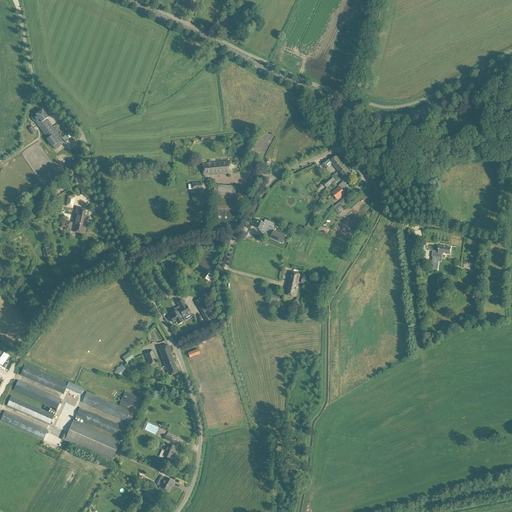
[(234,15),(225,31),(233,35),(242,19),(234,15)]
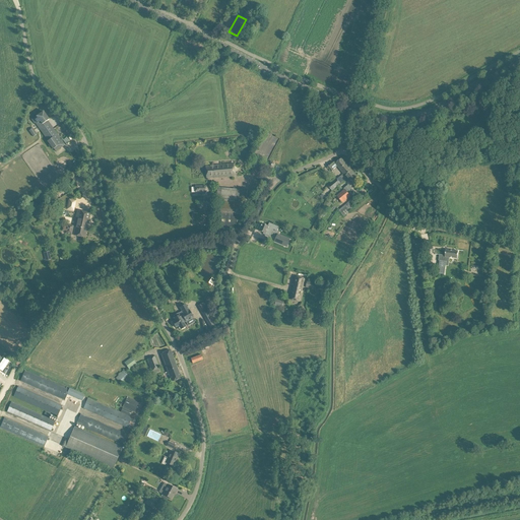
[(39,127),(45,122),(49,120),(43,112),(31,120),(35,123),(36,123),(39,127)]
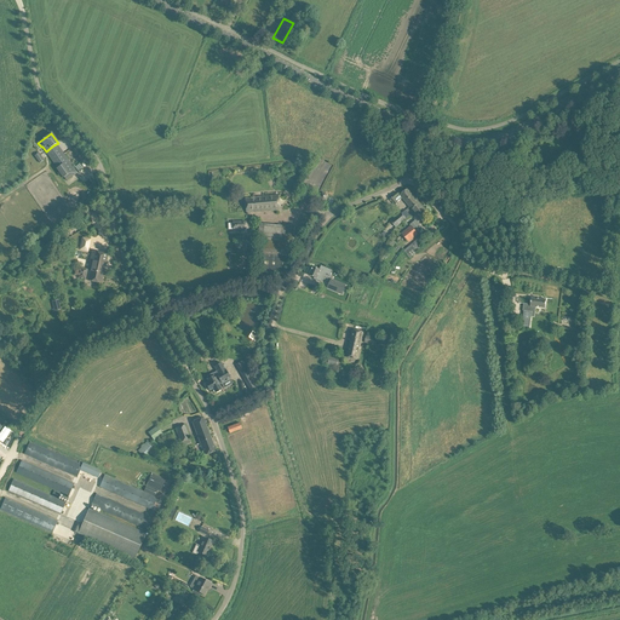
[(53,167),(56,165),(65,181),(78,172),(59,148),(49,155),(51,159),(49,160),(53,167)]
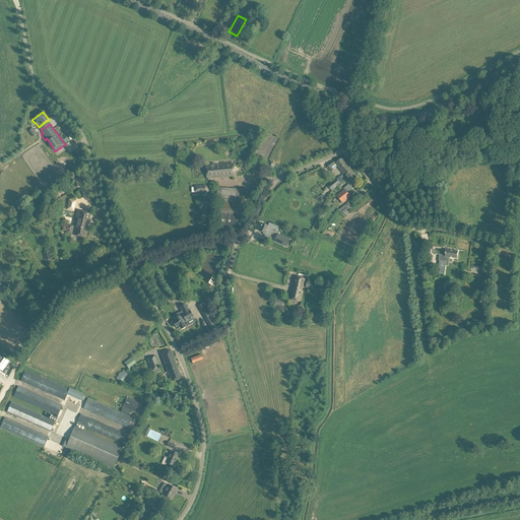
[(343,174),(349,168),(341,158),(335,164),(334,163),(330,166),(327,168),(331,172),(334,170),(333,170),(337,167),(343,174)]
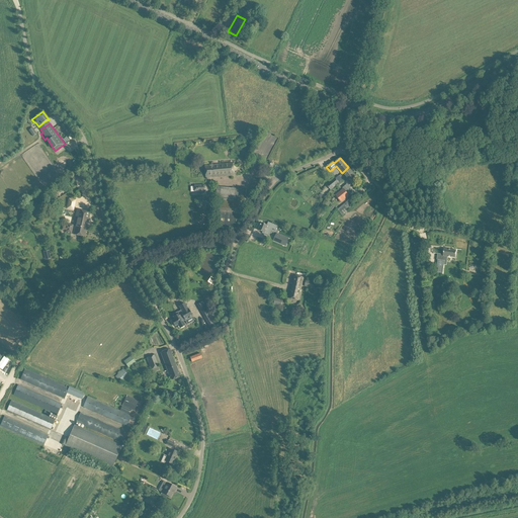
[(212,165),(204,165),(205,177),(213,176),(234,175),(232,175),(231,164),(233,163),(212,165)]
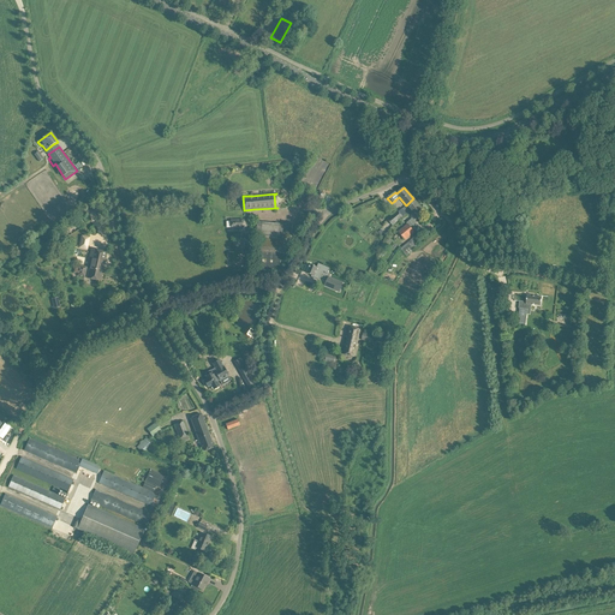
[(413,198),(406,206),(417,218),(424,212),(413,198)]
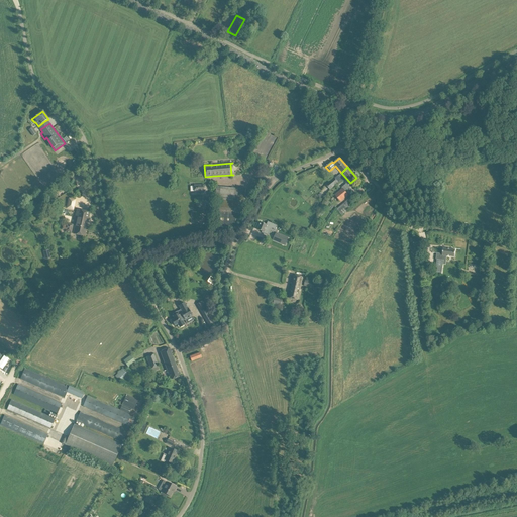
[(326,185),(330,190),(338,183),(334,178),(326,185)]
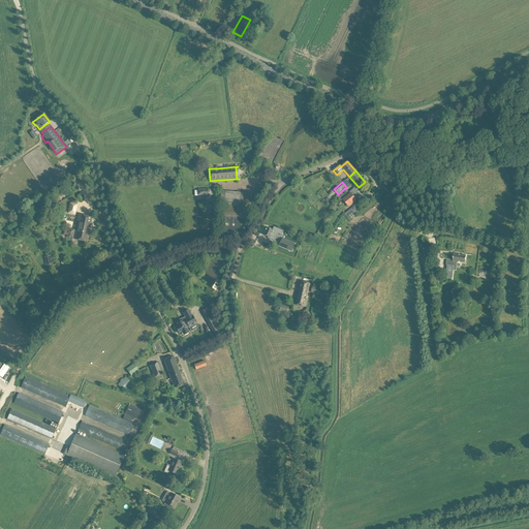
[(265,186),(259,185),(256,193),(261,195),(265,186)]
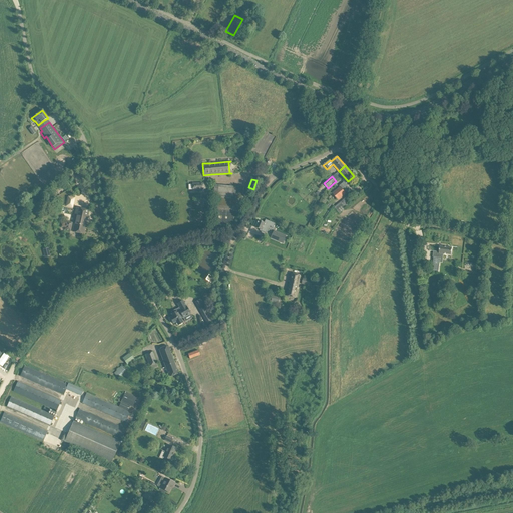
[(346,193),(341,187),(333,193),(338,199),(346,193)]
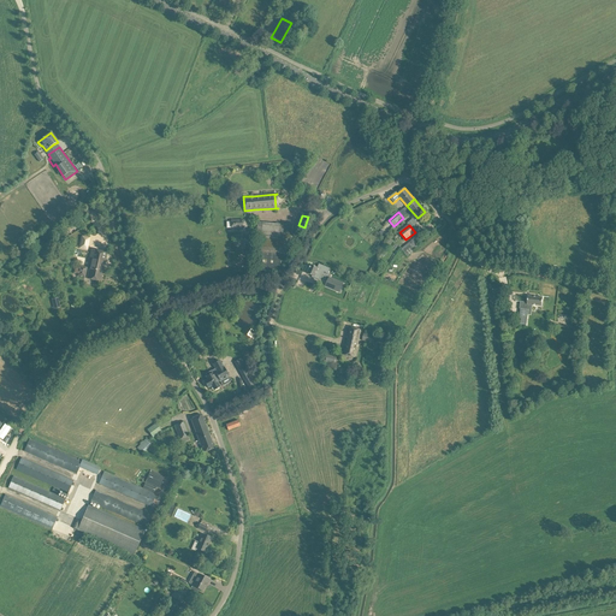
[(402,249),(408,256),(420,247),(414,240),(402,249)]
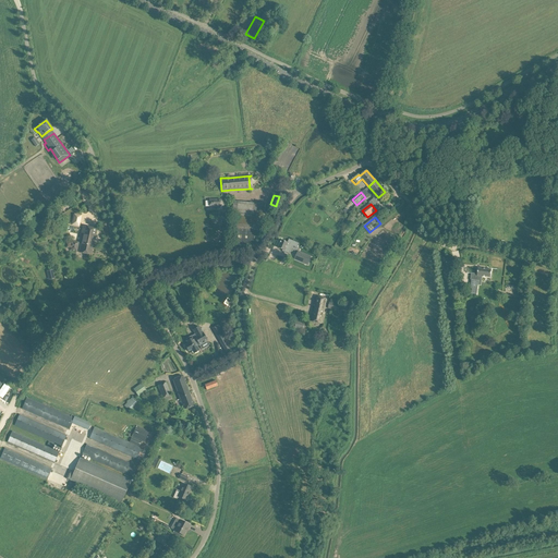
[(83,226),(82,231),(82,234),(83,234),(80,252),(88,254),(88,257),(89,257),(91,255),(97,229),(83,226)]
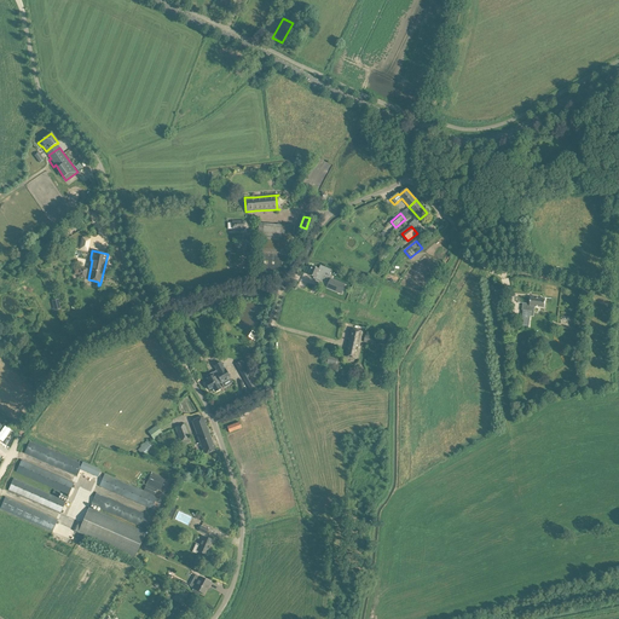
[(272,261),(271,272),(283,273),(285,259),(278,258),(278,261),(272,261)]
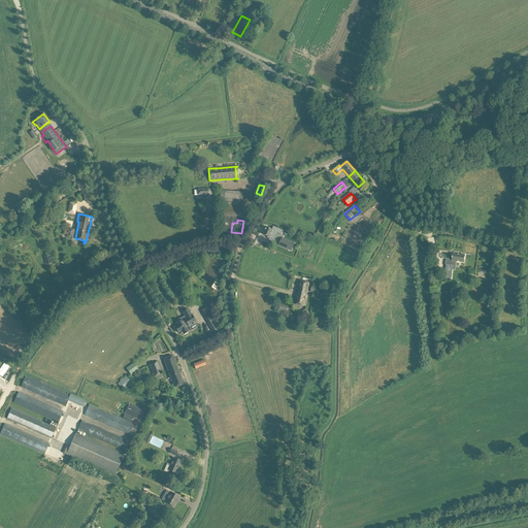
[(266,227),(263,234),(268,236),(267,237),(273,240),(277,233),(278,233),(282,234),(283,230),(273,226),(272,229),(266,227)]
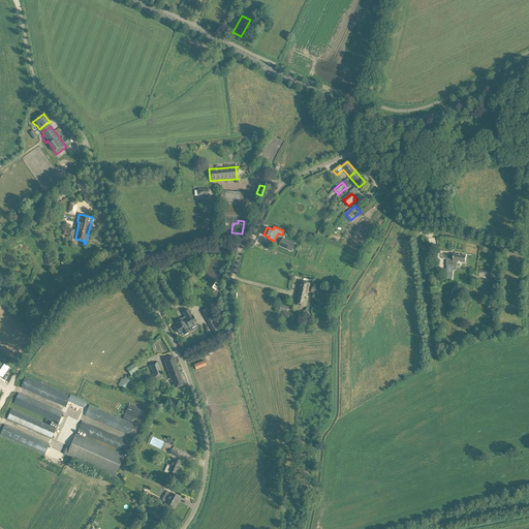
[(69,228),(68,229),(65,228),(64,234),(67,235),(67,237),(72,238),(74,229),(69,228)]
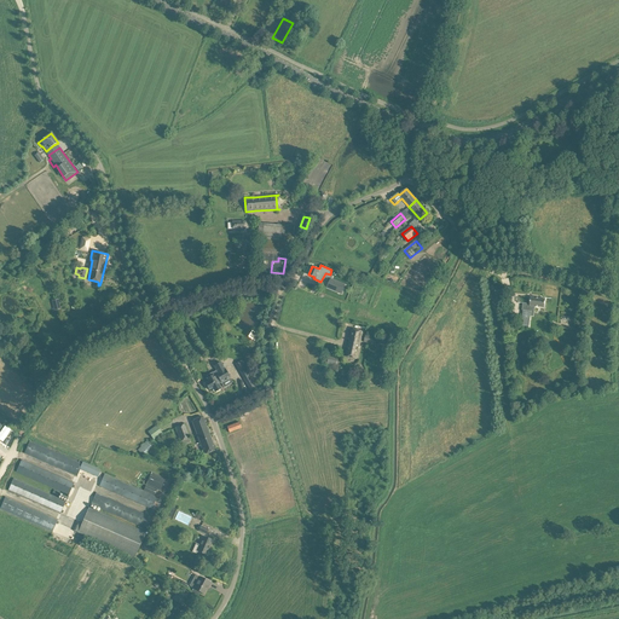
[(327,288),(341,294),(346,284),(331,278),(327,288)]
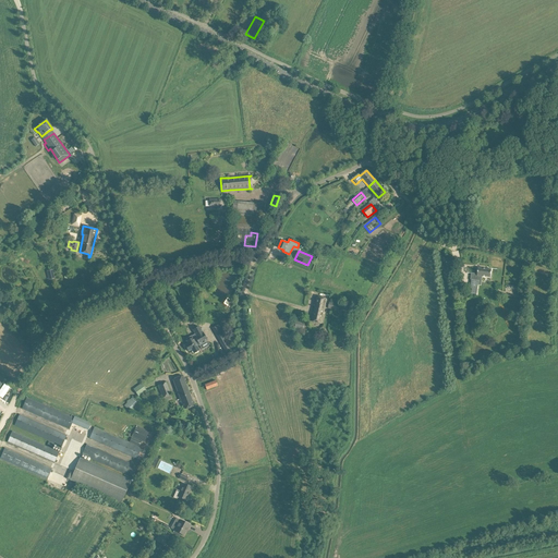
[(470,294),(477,294),(478,281),(481,281),(482,277),(490,278),(492,269),(478,268),(477,274),(466,273),(472,274),(471,280),(472,280),(470,294)]
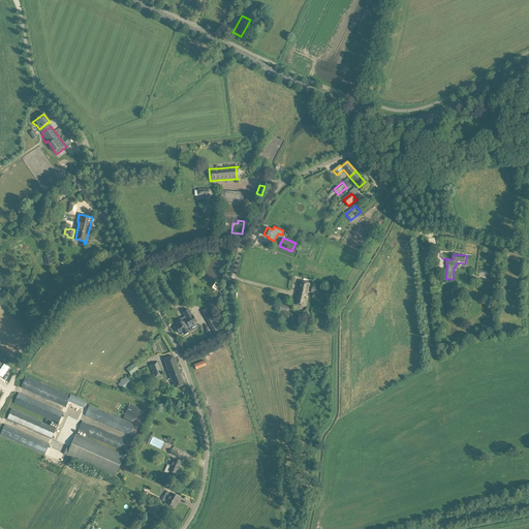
[(301,281),(298,292),(308,294),(310,283),(301,281)]
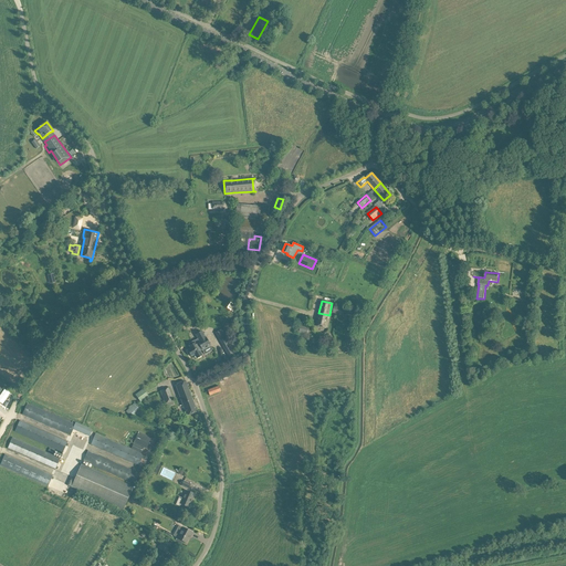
[(230,302),(227,306),(232,311),(237,306),(230,302)]
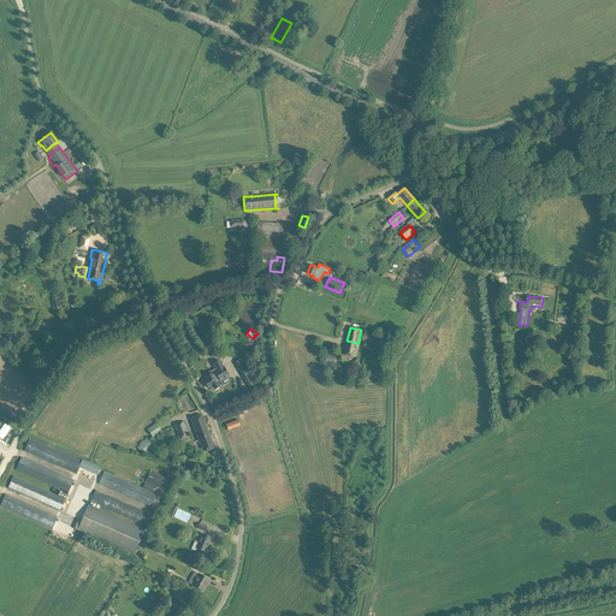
[(363,333),(362,341),(389,347),(390,341),(363,333)]
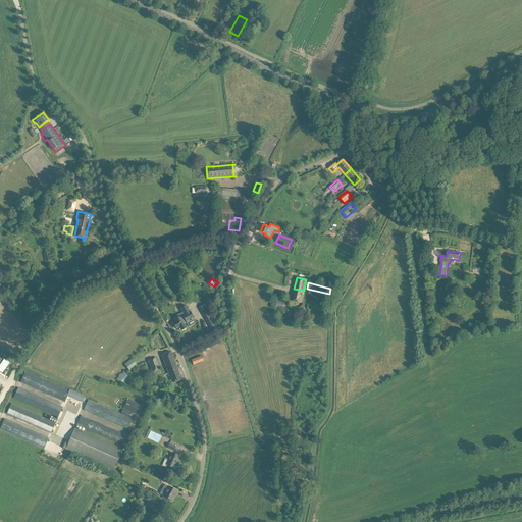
[(304,291),(294,289),(292,301),(301,303),(304,291)]
